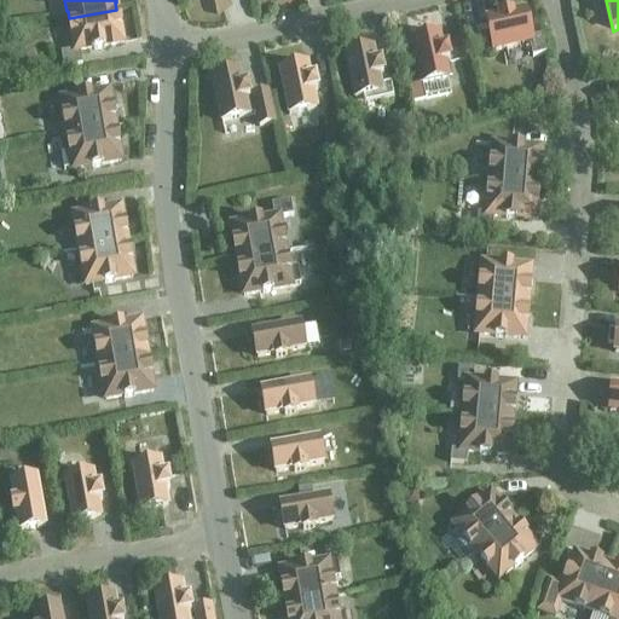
[(82,67),(80,52),(93,50),(93,51),(104,50),(104,48),(123,45),(120,28),(121,28),(120,17),(117,18),(116,10),(69,18),(70,25),(69,27),(71,36),(73,36),(75,53),(61,56),(63,69),(82,67)]
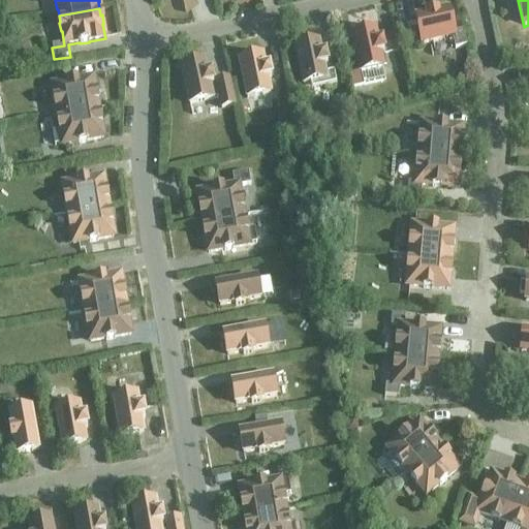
[(462,32),(454,34),(448,11),(437,13),(427,16),(415,19),(422,45),(452,38),(455,51),(466,48),(462,32)]
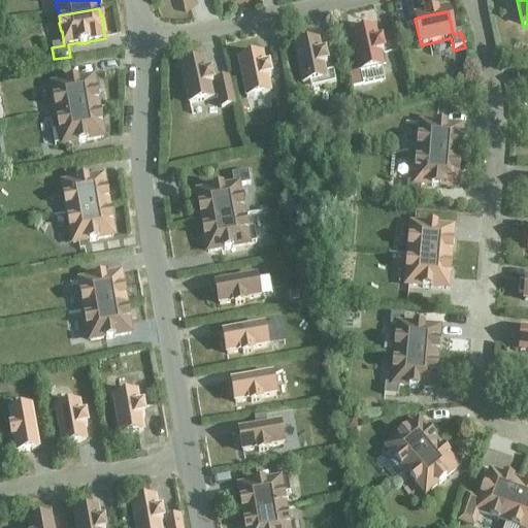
[(351,75),(350,75),(353,88),(363,86),(384,80),(382,68),(383,68),(380,55),(384,54),(382,44),(377,45),(374,32),(352,37),(358,68),(359,73),(351,75)]
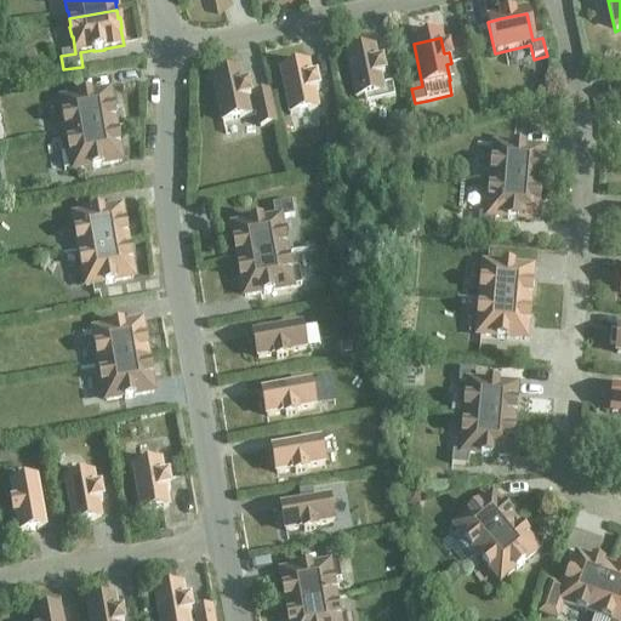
[(379,96),(380,104),(396,101),(392,86),(382,89),(380,79),(385,78),(382,67),(377,68),(374,52),(347,58),(355,101),(379,96)]
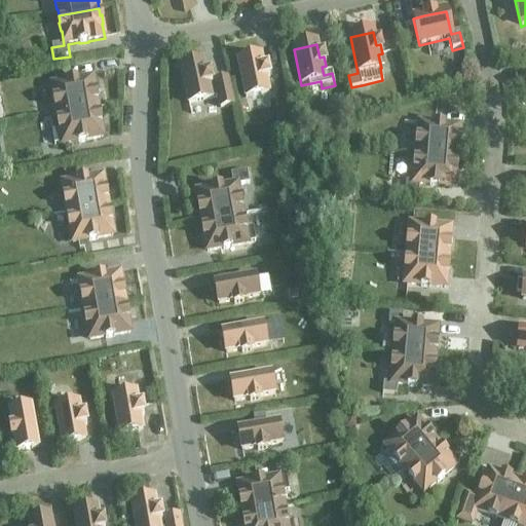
[(237,63),(246,99),(268,94),(266,80),(269,79),(267,70),(264,70),(261,58),(237,63)]
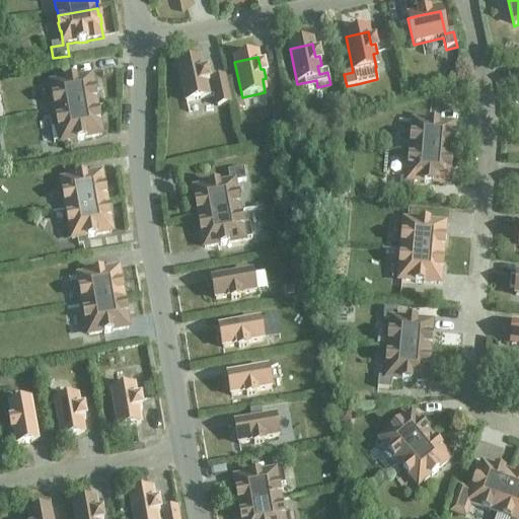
[(215,96),(217,107),(230,104),(224,80),(209,83),(207,75),(204,76),(201,63),(177,68),(186,103),(215,96)]
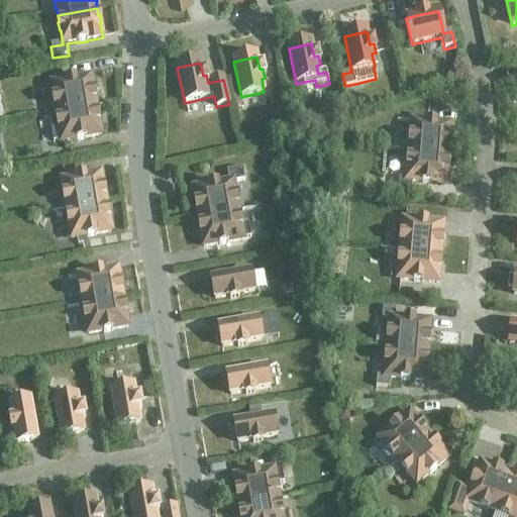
[(57,114),(96,107),(95,100),(96,100),(94,91),(93,92),(91,78),(76,81),(75,80),(67,81),(67,82),(50,85),(54,98),(53,99),(54,108),(55,107),(57,114)]
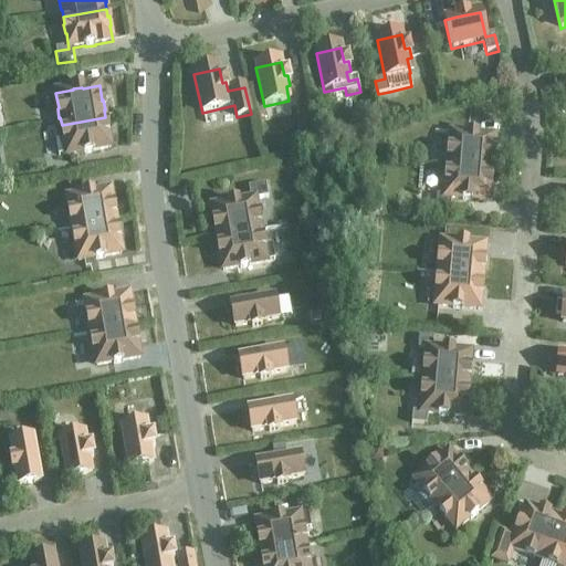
[(105,117),(62,125),(63,132),(62,132),(63,142),(56,143),(59,157),(66,156),(67,157),(84,154),(84,155),(94,153),(94,152),(111,149),(108,134),(109,134),(107,124),(106,124),(105,117)]
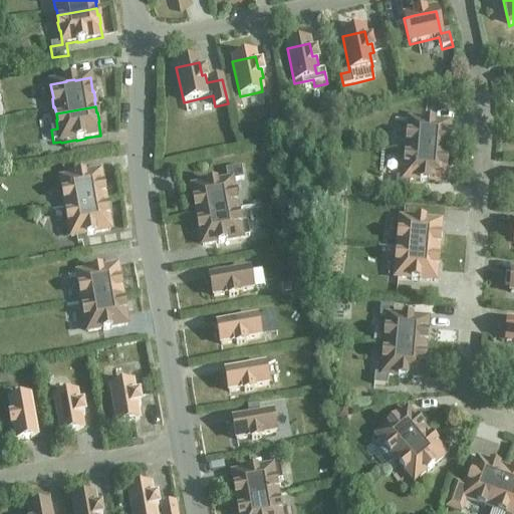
[(284,121),(272,124),(275,136),(287,133),(284,121)]
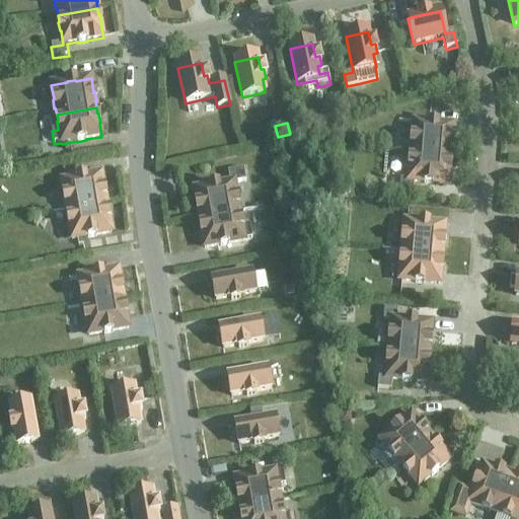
[(411,153),(451,156),(451,150),(453,150),(453,141),(452,141),(453,127),(438,126),(438,124),(429,124),(429,125),(414,123),(412,137),(411,137),(410,146),(412,146),(411,153)]
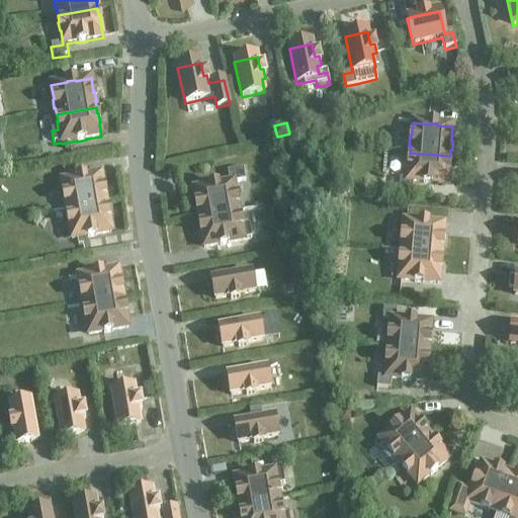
[(449,163),(450,156),(410,153),(410,159),(408,159),(408,168),(409,168),(408,180),(400,180),(399,191),(412,192),(413,182),(423,183),(423,184),(432,185),(432,184),(447,185),(449,172),(450,172),(451,163),(449,163)]
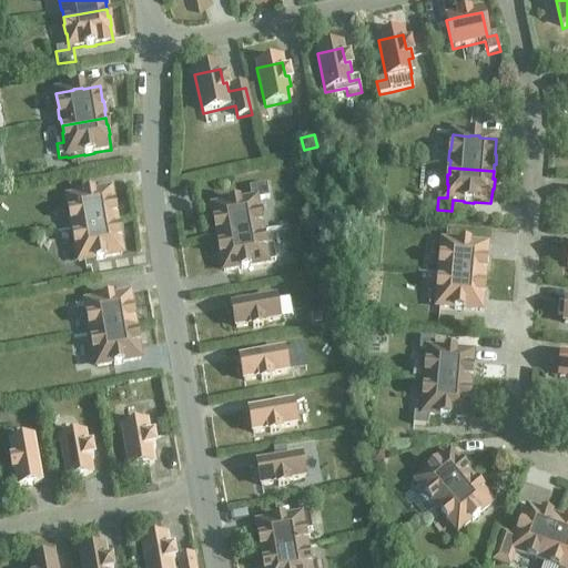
[(259,215),(256,202),(269,200),(266,186),(249,190),(251,202),(239,204),(239,202),(229,204),(229,205),(212,209),(215,223),(213,224),(215,233),(216,233),(217,241),(262,233),(260,225),(262,225),(260,215),(259,215)]
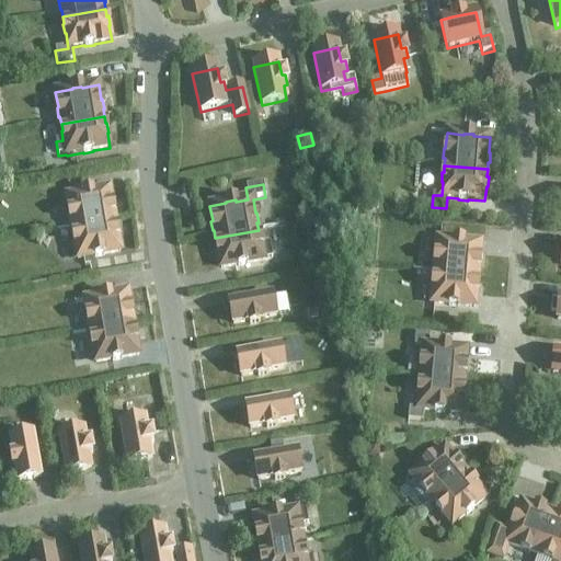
[(72,229),(115,221),(114,214),(115,214),(113,204),(112,204),(110,190),(93,192),(93,191),(83,193),(83,194),(67,197),(69,212),(68,212),(69,221),(71,221),(72,229)]
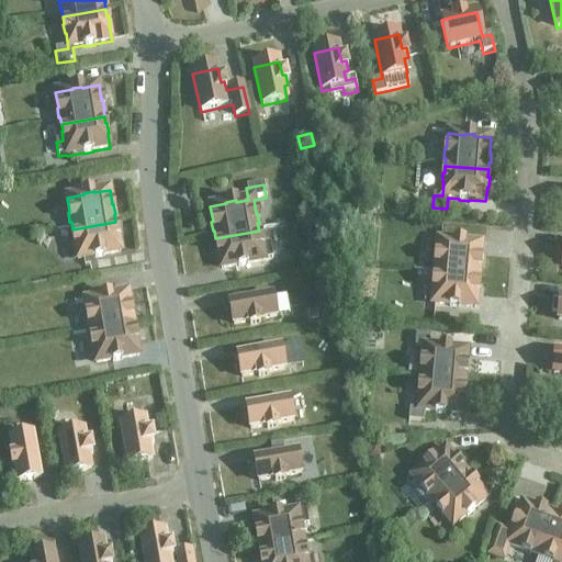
[(115,222),(72,229),(74,236),(72,236),(74,246),(75,246),(78,260),(94,258),(94,259),(104,257),(104,256),(121,253),(119,238),(120,238),(117,228),(116,228),(115,222)]
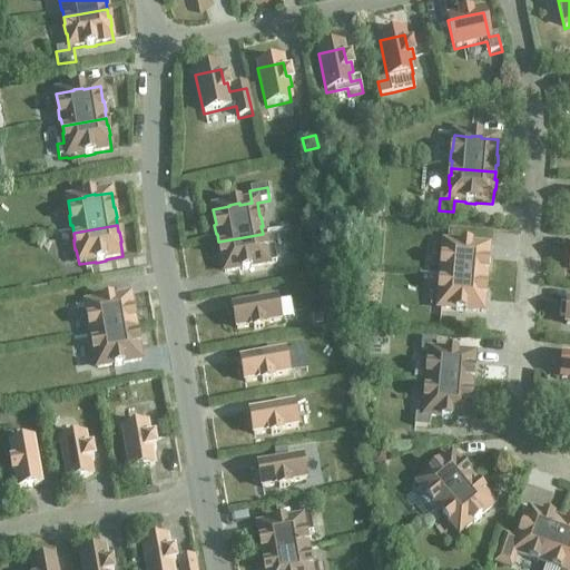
[(263,234),(218,242),(219,248),(218,248),(220,258),(222,258),(224,273),(242,271),(242,272),(252,269),(252,268),(268,265),(276,263),(274,248),(266,249),(265,241),(264,241),(263,234)]
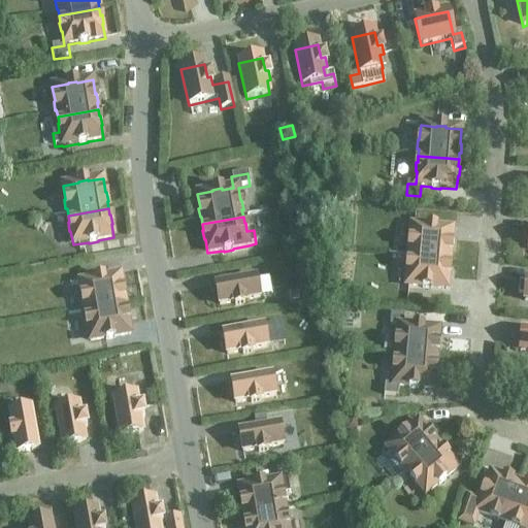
[(408,257),(450,260),(451,254),(452,254),(453,244),(452,244),(453,230),(436,229),(436,227),(427,227),(427,228),(411,226),(410,240),(409,240),(408,250),(409,250),(408,257)]
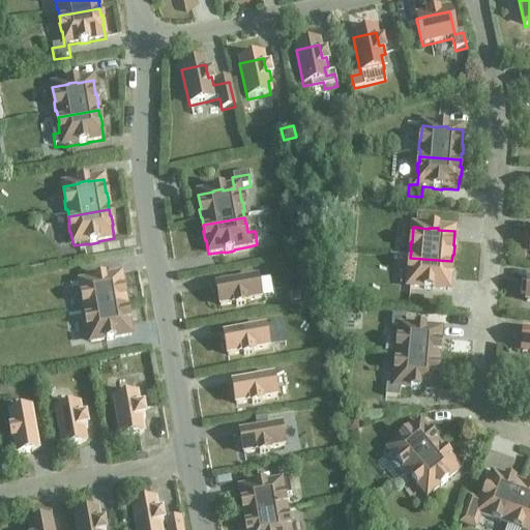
[(450,268),(451,261),(410,258),(410,264),(409,264),(408,273),(409,273),(408,288),(423,289),(423,290),(433,291),(433,290),(449,291),(450,276),(451,277),(452,268),(450,268)]
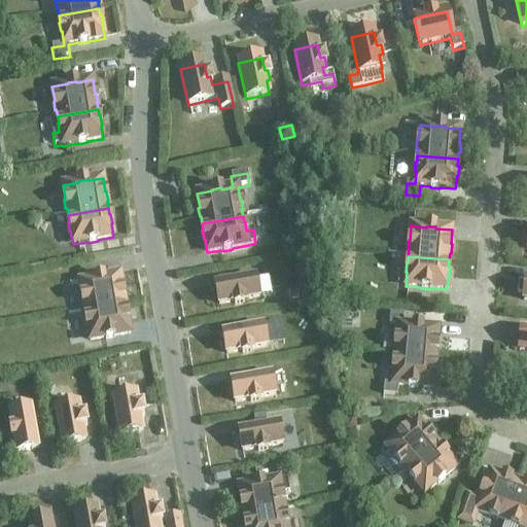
[(84,312),(126,305),(124,299),(126,297),(124,289),(123,289),(120,275),(104,278),(104,277),(95,278),(95,279),(79,282),(81,296),(80,296),(82,306),(83,306),(84,312)]
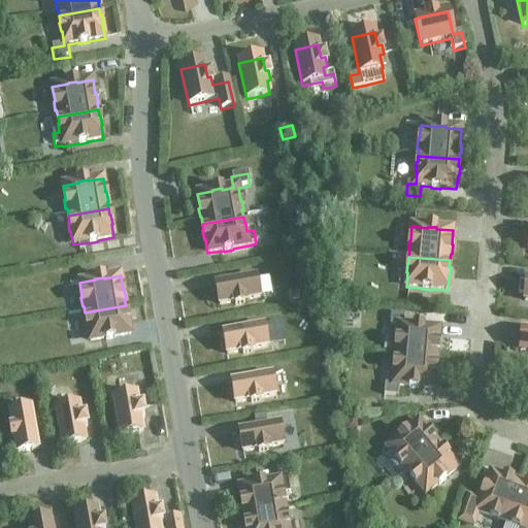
[(256,278),(216,286),(219,306),(234,304),(235,306),(244,304),(244,302),(260,299),(256,278)]
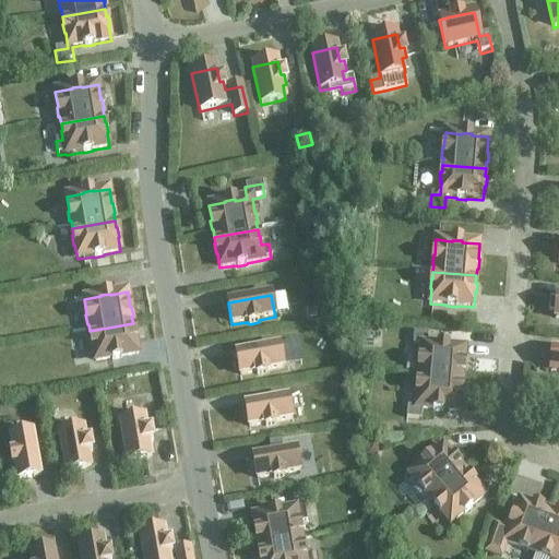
[(306,309),(307,318),(316,317),(314,308),(306,309)]
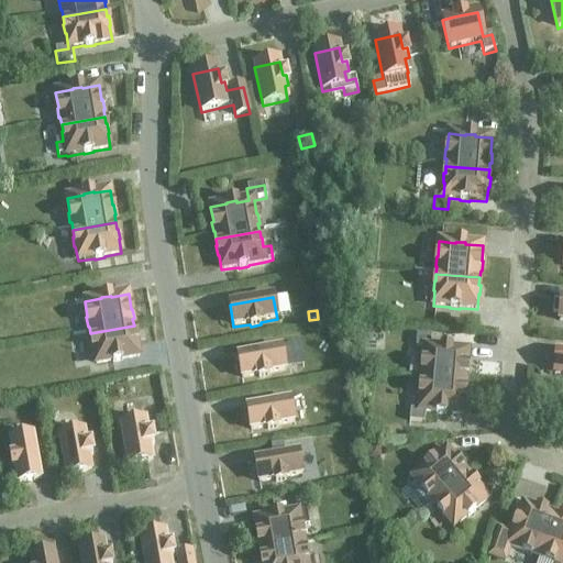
[(134,326),(90,333),(91,340),(90,341),(91,351),(94,350),(96,365),(112,362),(113,363),(122,362),(122,361),(140,357),(136,342),(138,342),(136,332),(135,332),(134,326)]
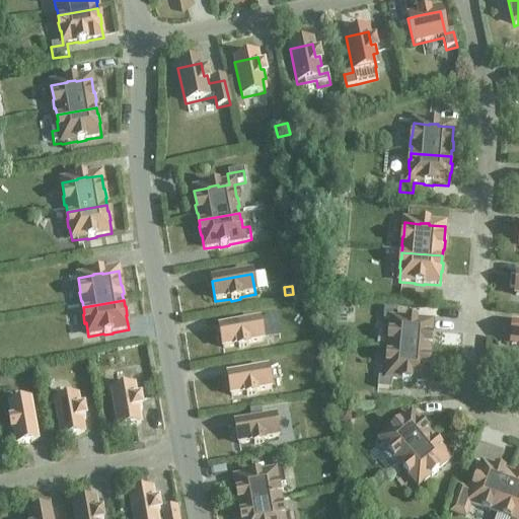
[(406,322),(396,321),(397,311),(384,310),(383,320),(391,320),(390,335),(389,335),(388,344),(389,344),(388,350),(429,354),(430,347),(431,348),(432,339),(431,338),(432,324),(416,322),(416,321),(406,320),(406,322)]
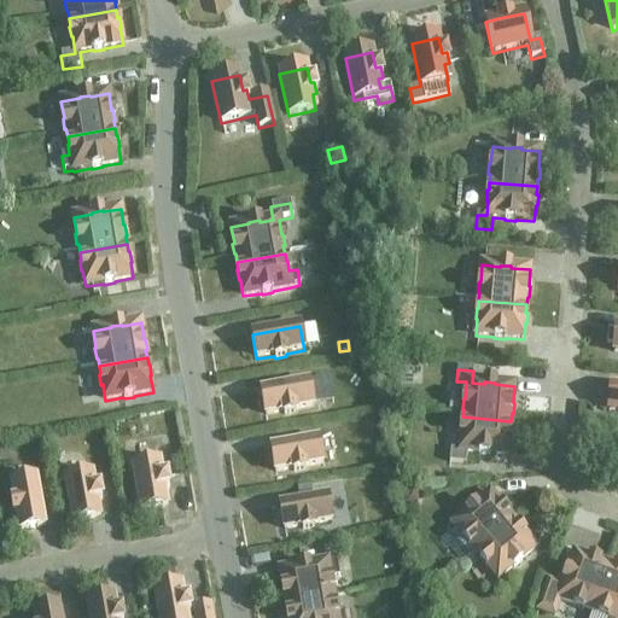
[(309,384),(261,392),(266,417),(284,413),(284,415),(295,414),(295,410),(313,408),(309,384)]
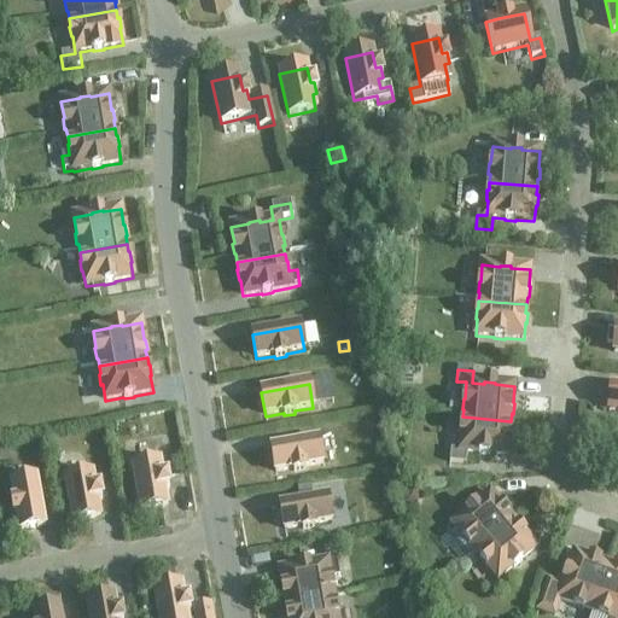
[(509,429),(511,421),(462,417),(462,425),(461,425),(460,436),(461,436),(460,452),(450,450),(449,464),(465,465),(466,453),(478,454),(478,455),(489,456),(489,455),(508,456),(509,439),(511,439),(512,429),(509,429)]
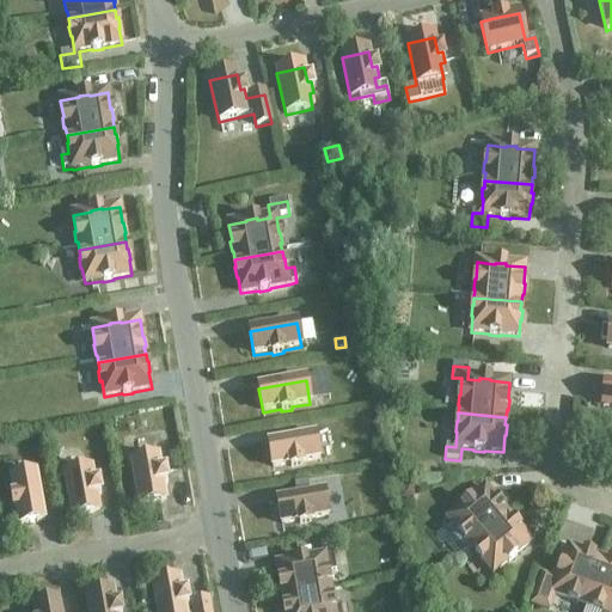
[(316,436),(268,445),(273,469),(291,465),(291,469),(301,466),(301,464),(319,460),(316,436)]
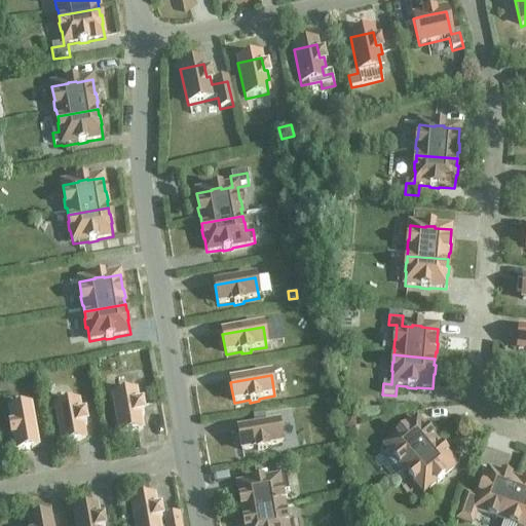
[(113,399),(119,435),(143,430),(140,417),(144,417),(142,407),(139,408),(136,395),(113,399)]
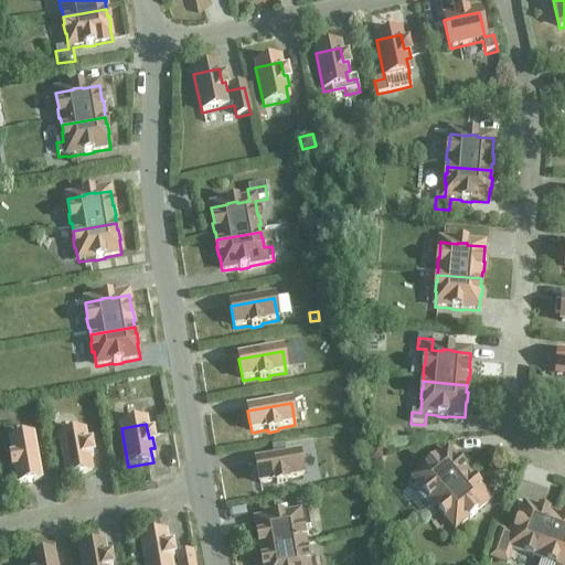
[(60,439),(66,478),(92,473),(89,459),(93,458),(92,448),(87,448),(85,435),(60,439)]
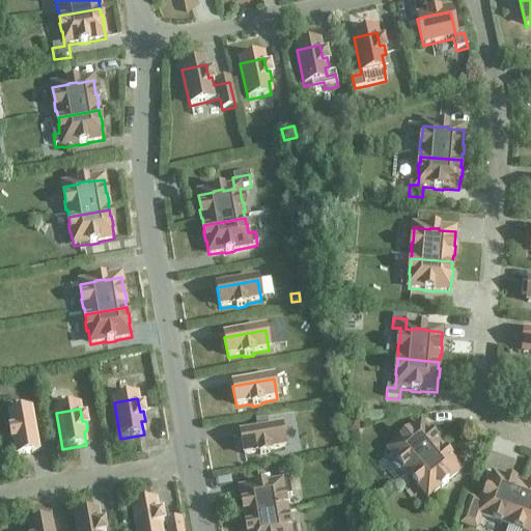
[(15,441),(18,456),(38,453),(31,412),(10,416),(12,431),(10,431),(12,442),(15,441)]
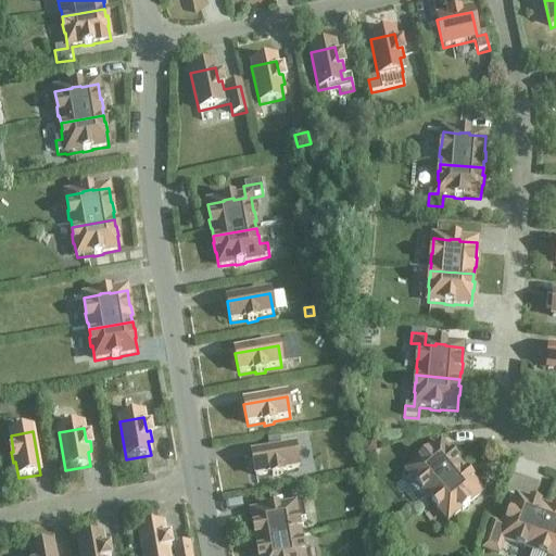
[(375,442),(365,443),(366,454),(376,453),(375,442)]
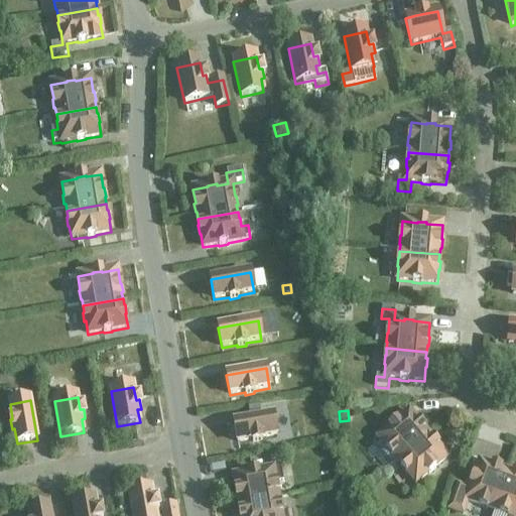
[(397,462),(427,435),(423,430),(424,429),(418,422),(418,423),(409,413),(397,423),(396,422),(389,427),(390,428),(378,438),(387,449),(386,450),(392,458),(393,457),(397,462)]
